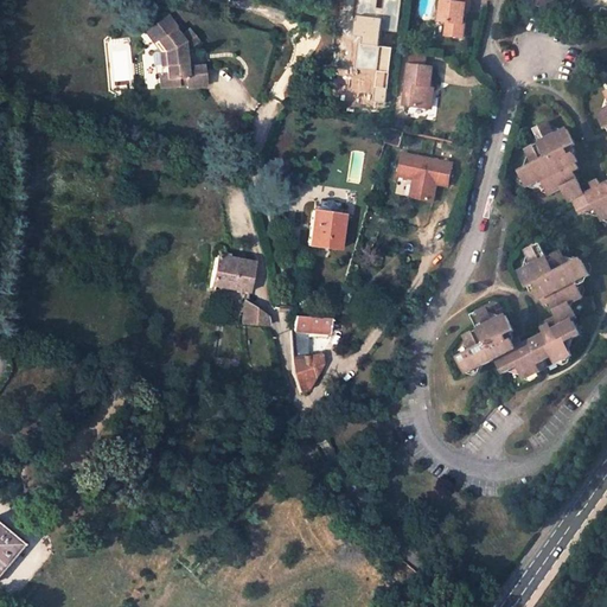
[(449,23),(447,36),(465,38),(467,25),(465,25),(466,13),(467,6),(472,6),(472,0),(447,0),(448,2),(445,1),(441,21),(449,23)]
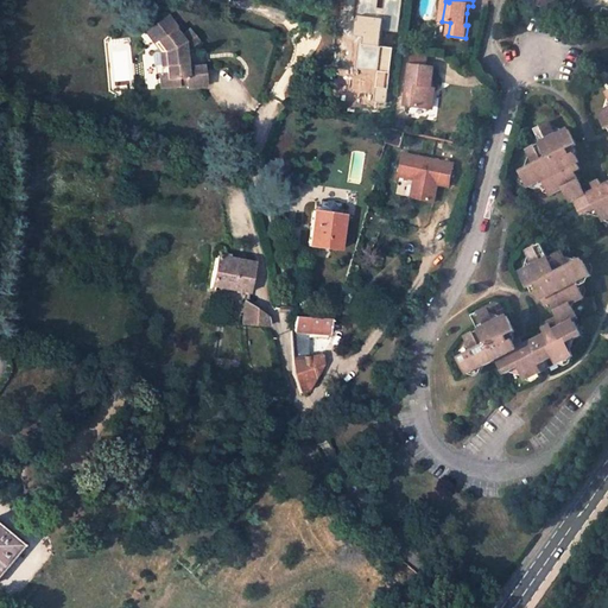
[(531,0),(531,1),(556,11),(559,0),(531,0)]
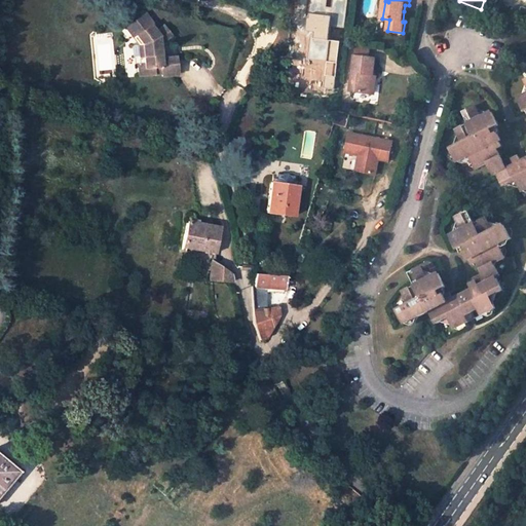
[(160,58),(158,43),(170,34),(163,25),(155,31),(150,25),(152,24),(145,13),(125,27),(138,43),(139,57),(144,55),(145,64),(145,68),(152,67),(153,73),(161,72),(161,75),(178,73),(175,55),(160,58)]
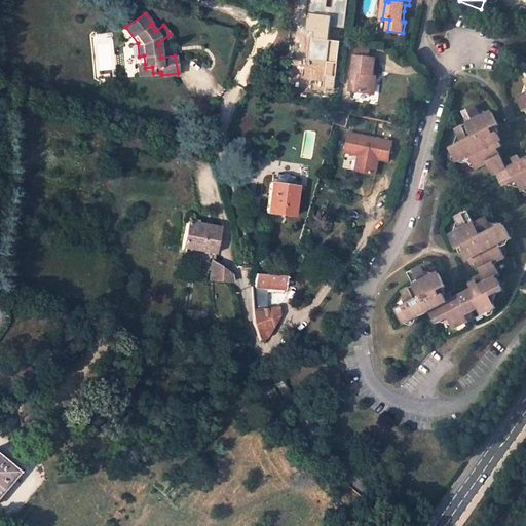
[(354,58),(350,92),(371,95),(373,79),(376,60),(354,58)]
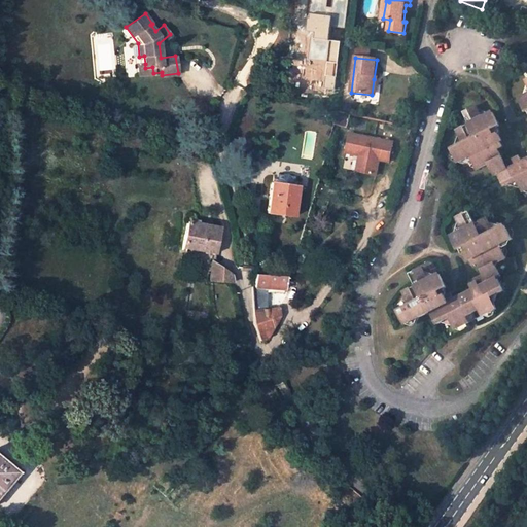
[(153,73),(152,67),(145,68),(145,64),(138,65),(140,75),(153,73)]
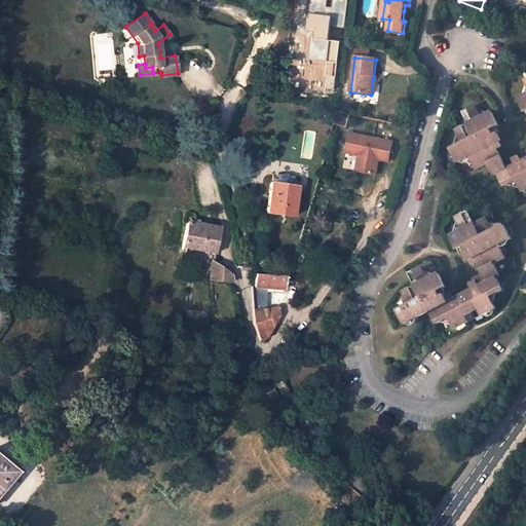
[(525,77),(522,80),(525,87),(525,92),(517,98),(523,111),(525,109),(525,156),(518,161),(516,156),(511,159),(509,156),(499,161),(493,148),(498,146),(496,141),(498,140),(492,126),(496,124),(489,112),(478,117),(472,105),(458,111),(465,124),(454,129),(460,142),(449,148),(455,160),(467,155),(474,167),(485,162),(492,175),(495,173),(501,185),(515,179),(521,191),(525,188),(525,77)]
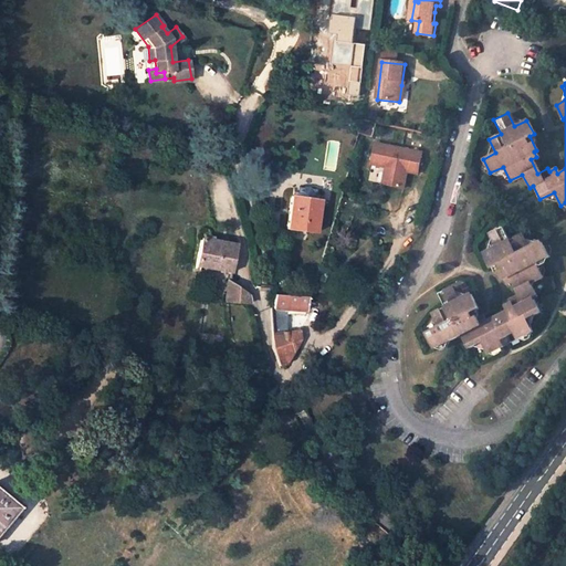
[(374,136),(378,122),(363,119),(359,133),(374,136)]
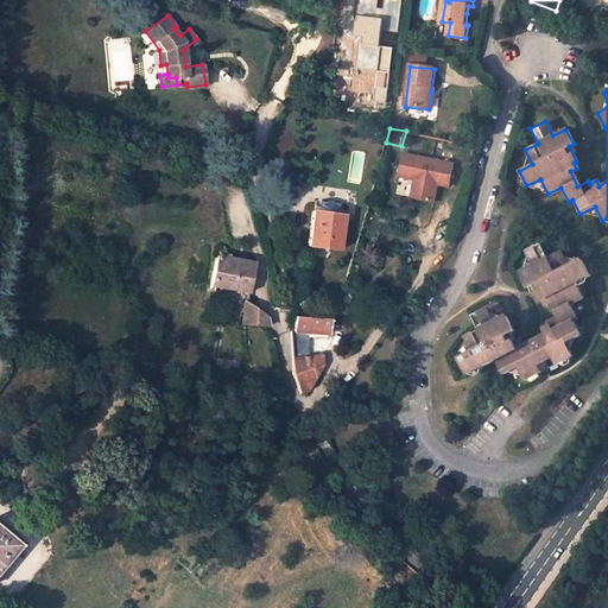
[(438,183),(449,185),(455,164),(405,153),(400,176),(416,179),(412,197),(435,202),(438,183)]
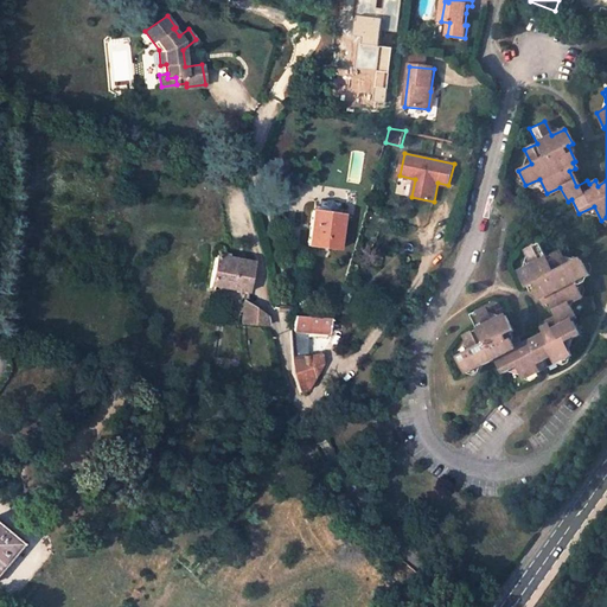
[(344,215),(311,209),(307,246),(339,249),(344,215)]
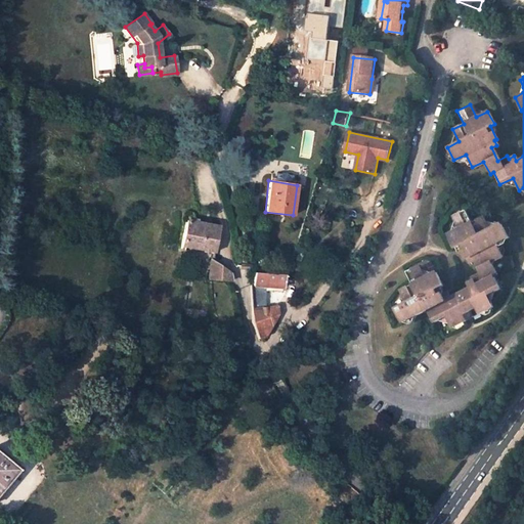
[(470,222),(464,210),(451,217),(457,228),(446,234),(452,248),(456,246),(464,259),(466,258),(468,263),(473,260),(479,272),(470,277),(472,280),(467,282),(469,288),(450,298),(446,292),(442,294),(438,287),(442,286),(435,272),(423,278),(417,265),(404,271),(410,285),(399,290),(406,303),(395,308),(401,321),(426,309),(432,321),(444,315),(451,326),(465,319),(461,313),(468,310),(475,306),(478,312),(491,306),(485,294),(498,288),(492,275),(495,273),(489,261),(501,255),(495,243),(507,236),(499,224),(488,230),(481,217),(470,222)]
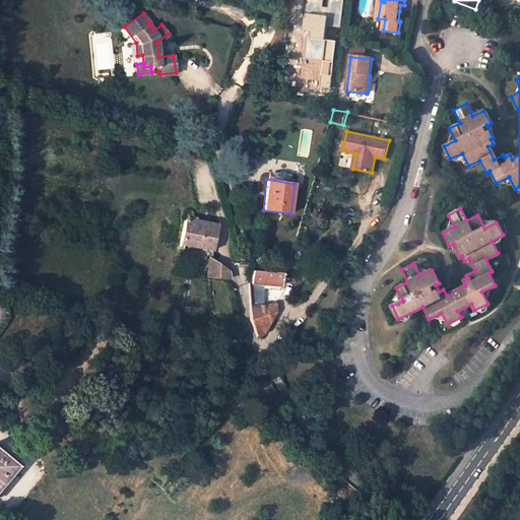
[(214,224),(184,218),(181,240),(211,246),(214,224)]
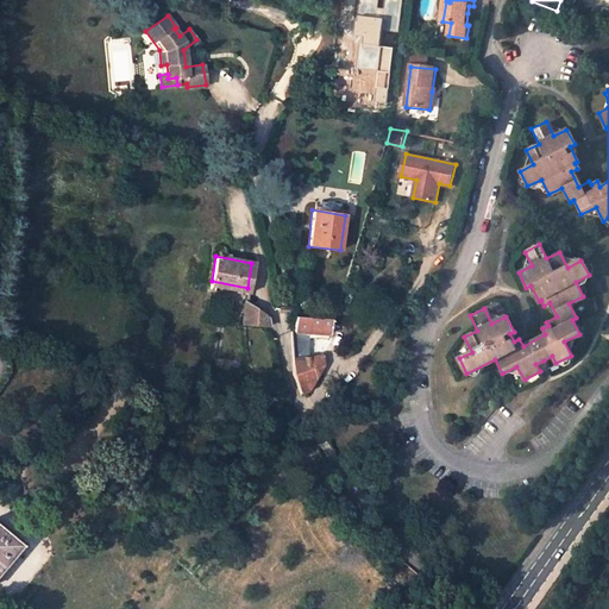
[(212,281),(211,286),(246,293),(248,288),(212,281)]
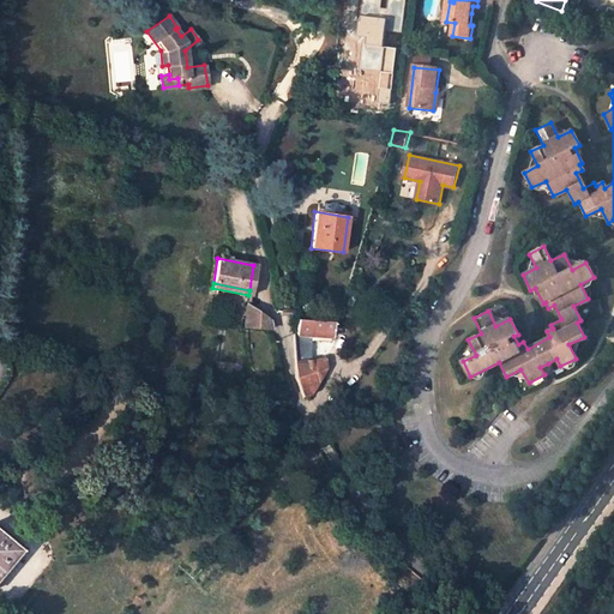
[(266,318),(247,304),(244,325),(270,327),(266,318)]
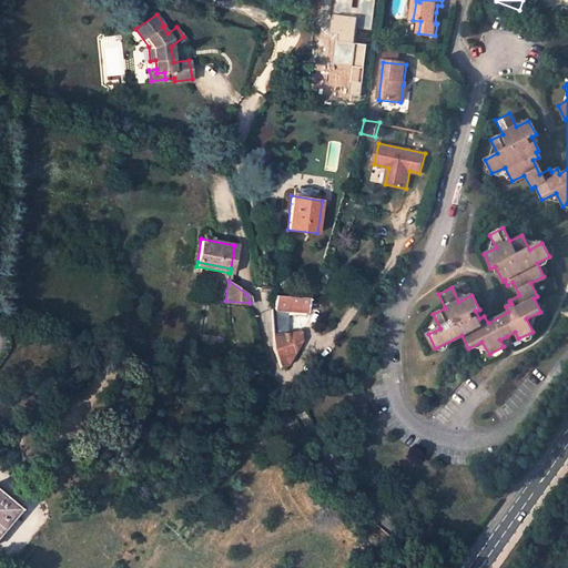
[(280,367),(287,364),(301,341),(300,331),(281,332),(279,311),(306,313),(307,297),(274,295),(273,310),(271,310),(271,334),(280,367)]
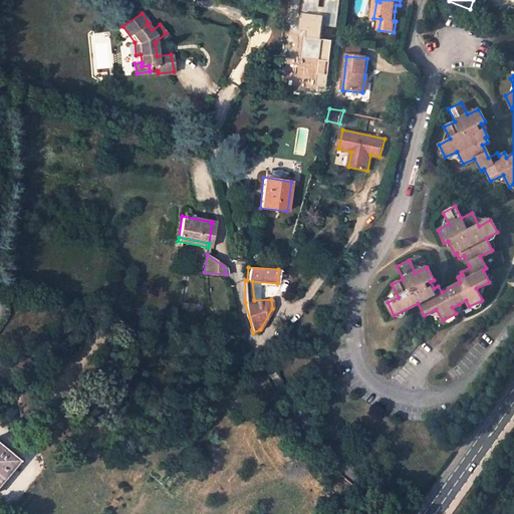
[(462,310),(469,306),(466,300),(459,304),(462,310)]
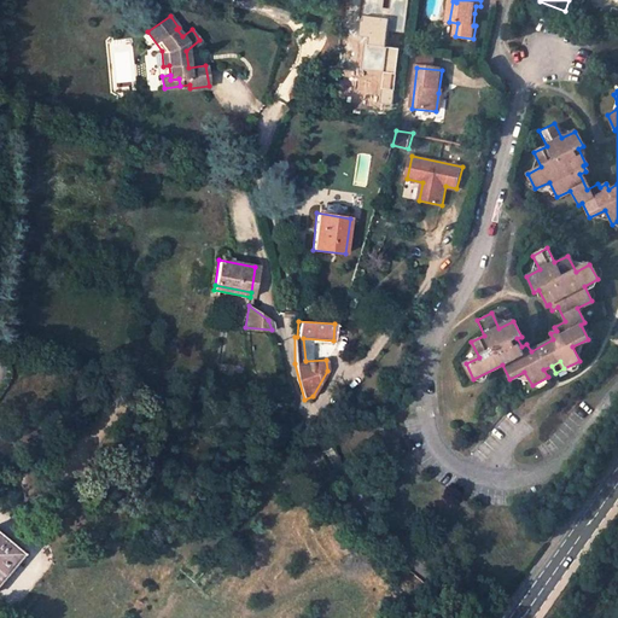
[(548,377),(555,373),(552,366),(543,369),(548,377)]
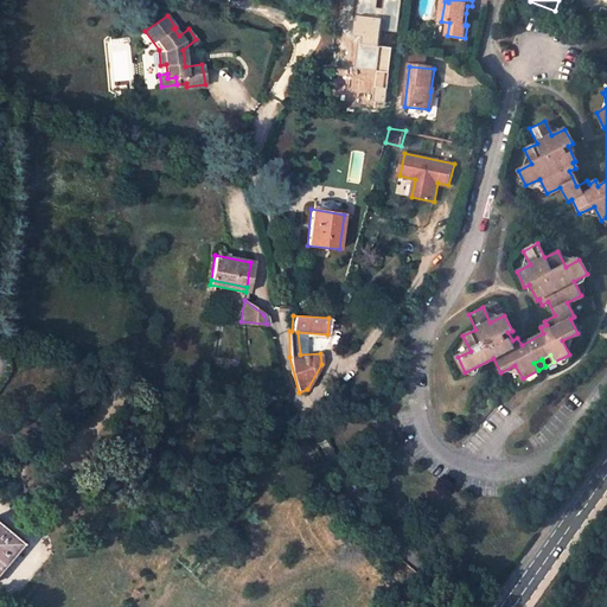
[(0,567),(19,543),(0,526),(0,567)]
